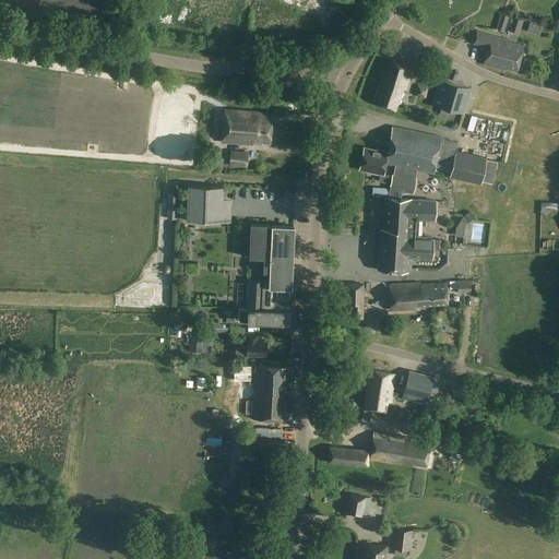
[(510,19),(502,15),(498,30),(506,32),(510,19)]
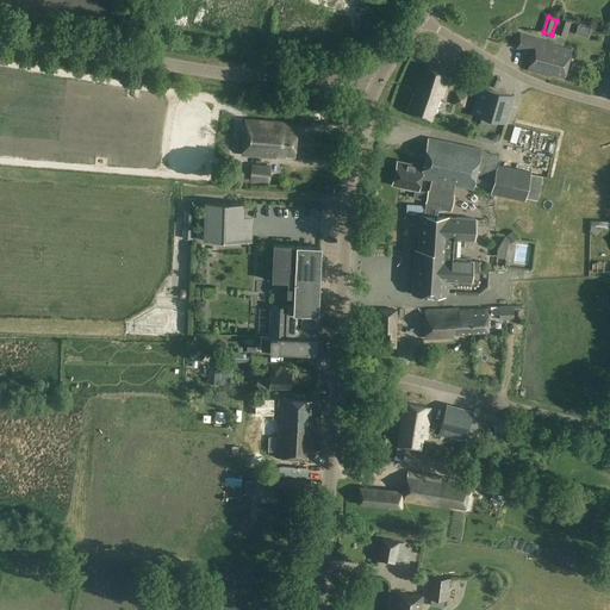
[(555,44),(521,36),(517,49),(534,54),(529,72),(551,78),(552,75),(567,79),(574,50),(555,47),(555,44)]
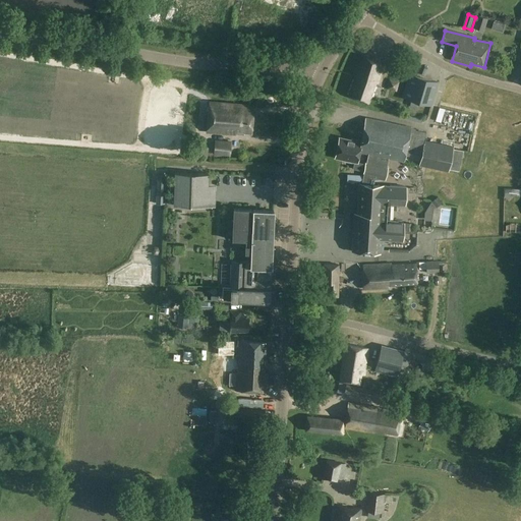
[(384,62),(361,54),(353,75),(354,76),(348,97),(367,103),(377,83),(378,83),(384,62)]
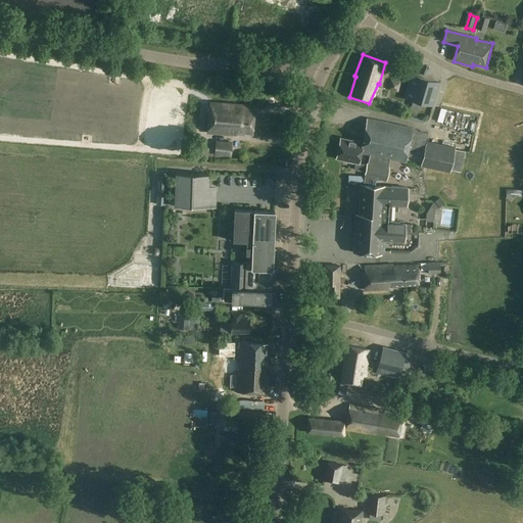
[(440,83),(411,74),(403,97),(433,106),(440,83)]
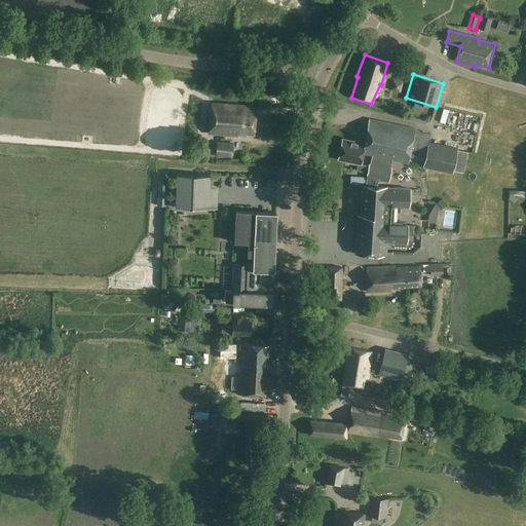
[(397,80),(395,88),(401,90),(403,82),(397,80)]
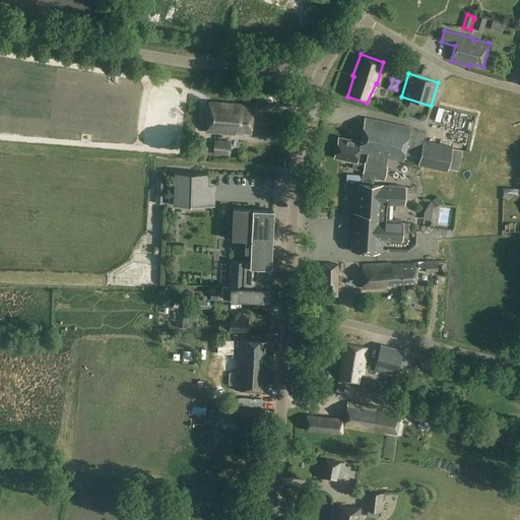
[(254,105),(208,102),(206,131),(236,134),(236,133),(244,133),(244,132),(251,132),(254,105)]
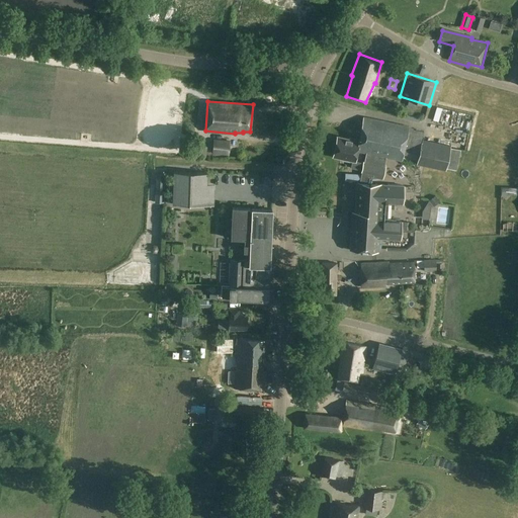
[(360,180),(371,180),(372,176),(382,178),(384,166),(386,157),(402,161),(403,154),(419,157),(417,164),(445,170),(446,168),(456,170),(460,150),(450,148),(451,145),(422,139),(424,132),(408,128),(409,126),(363,117),(359,140),(349,138),(349,140),(337,138),(337,139),(335,139),(334,144),(335,145),(333,156),(343,158),(342,160),(349,161),(350,159),(352,160),(351,169),(360,170),(361,162),(355,160),(357,151),(366,153),(364,161),(363,161),(360,173),(361,173),(360,180)]
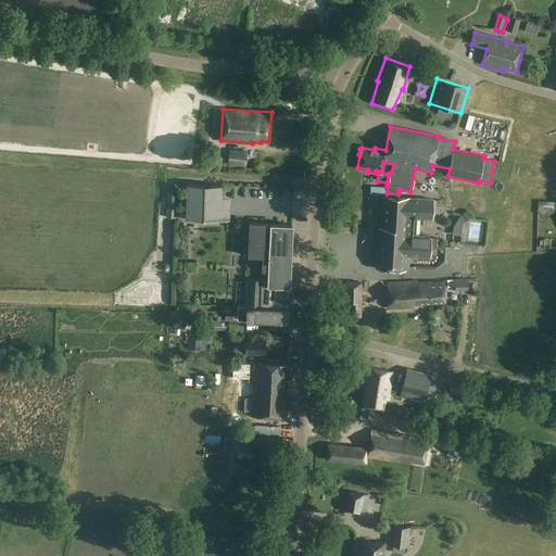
[(245,151),(229,150),(228,164),(244,165),(245,151)]
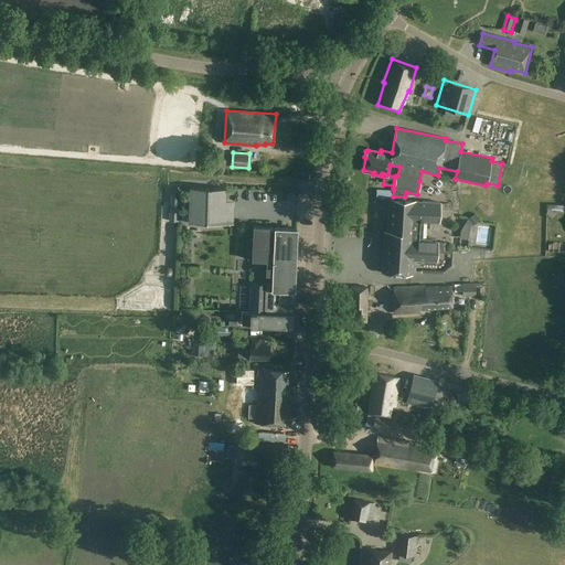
[(225,191),(190,189),(189,222),(233,223),(234,202),(225,202),(225,191)]
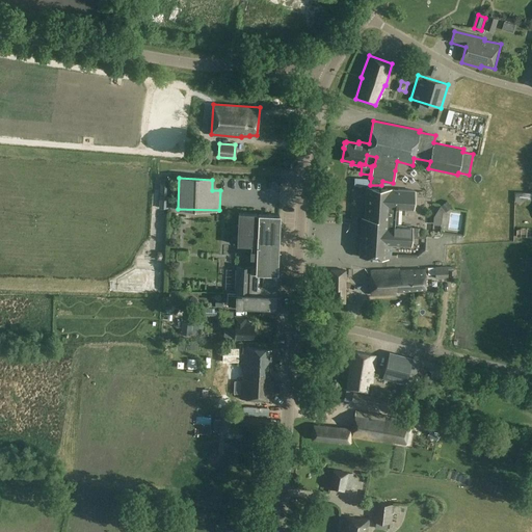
[(169,180),(160,180),(159,200),(169,200),(169,180)]
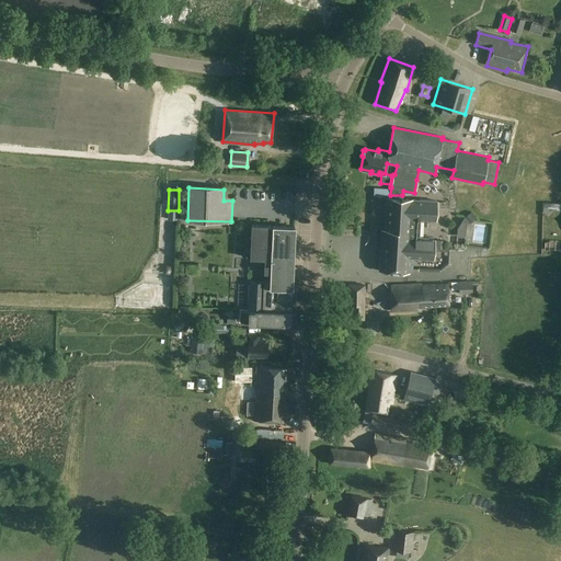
[(402,195),(390,195),(389,197),(387,197),(385,236),(381,241),(379,270),(410,271),(410,259),(434,260),(435,240),(419,239),(420,220),(436,221),(437,199),(402,197),(402,195)]
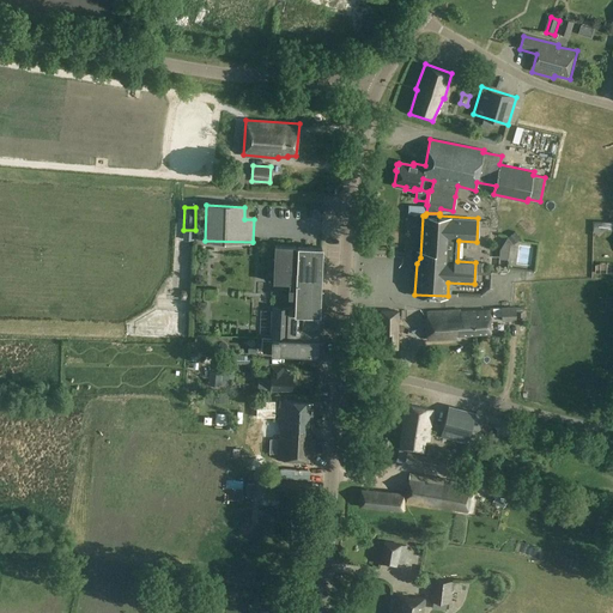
[(322,248),(298,247),(274,246),(272,283),(289,283),(287,298),(296,298),(295,309),(273,308),(272,339),(262,338),(262,351),(277,351),(277,352),(317,353),(322,248)]
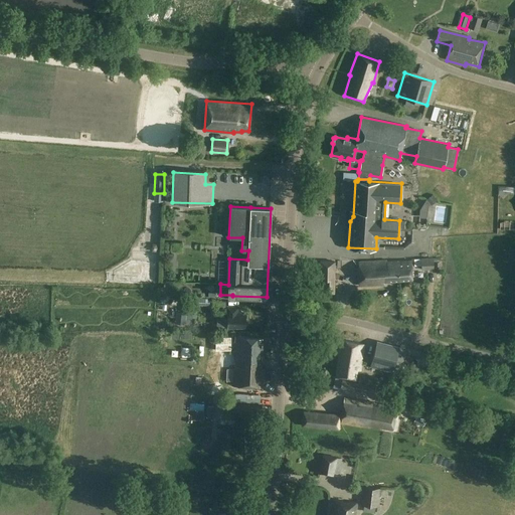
[(433,270),(433,258),(420,259),(421,270),(433,270)]
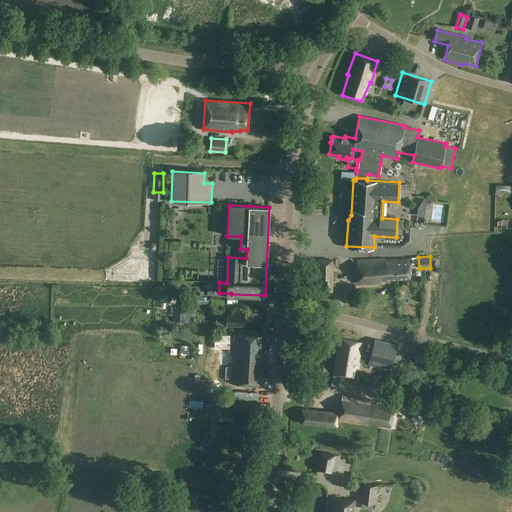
[(385,260),(384,259),(357,260),(357,283),(382,282),(381,279),(409,278),(409,259),(385,260)]
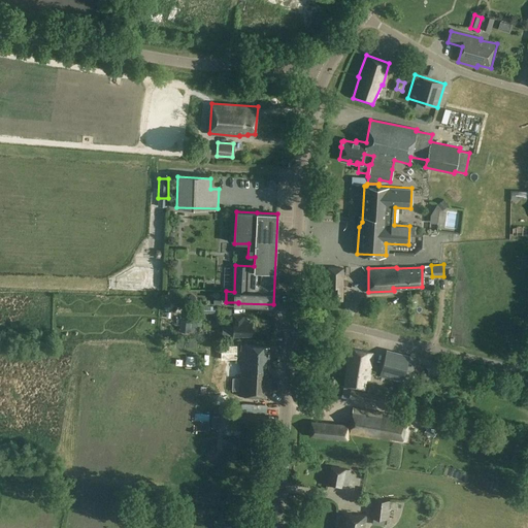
[(342,268),(328,268),(328,286),(332,286),(332,299),(342,299),(342,268)]
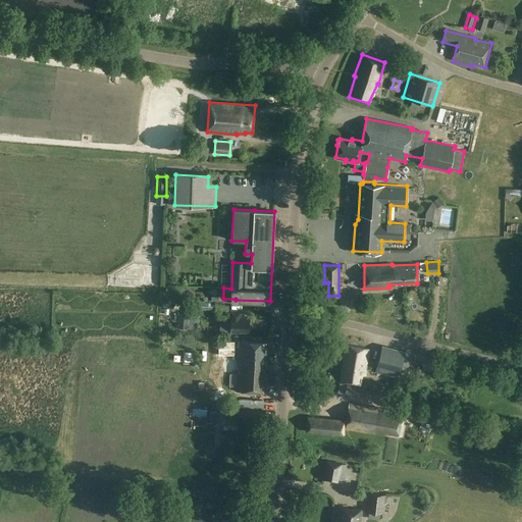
[(240,312),(230,311),(229,332),(239,332),(239,331),(248,332),(249,318),(243,318),(243,316),(240,316),(240,312)]
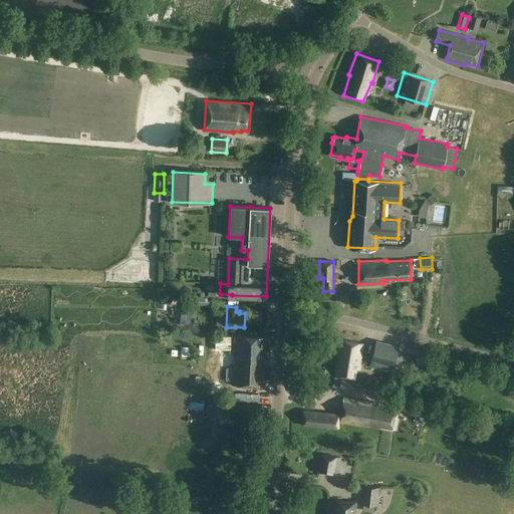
[(187,311),(176,311),(175,323),(186,324),(187,311)]
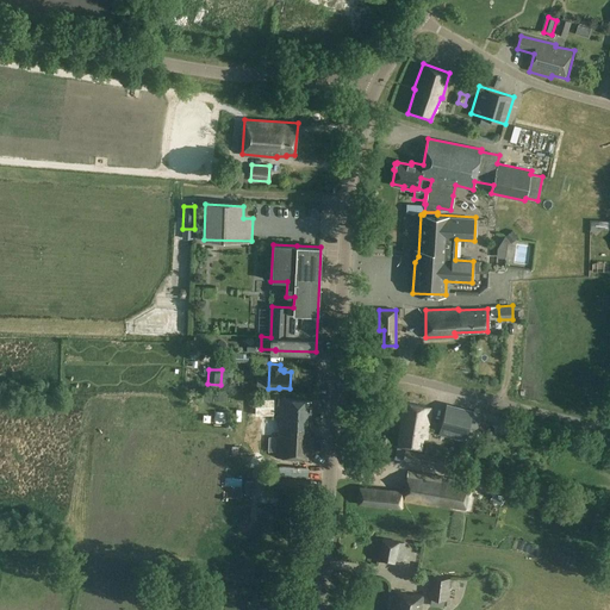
[(255,399),(255,415),(273,415),(274,399),(255,399)]
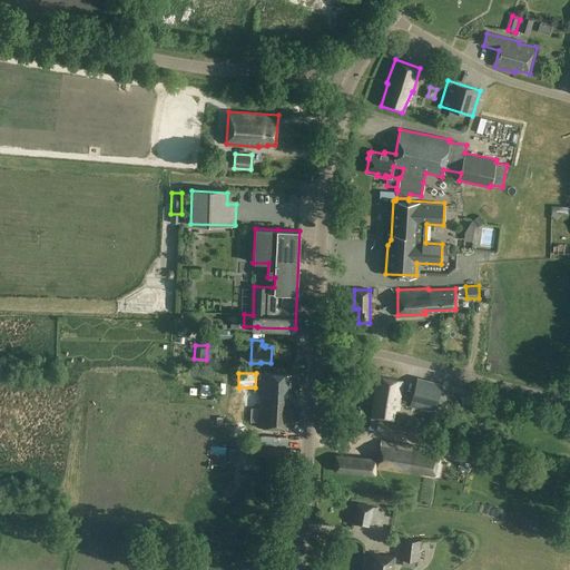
[(291,374),(262,373),(261,406),(258,406),(257,426),(291,428),(292,409),(288,408),(291,374)]
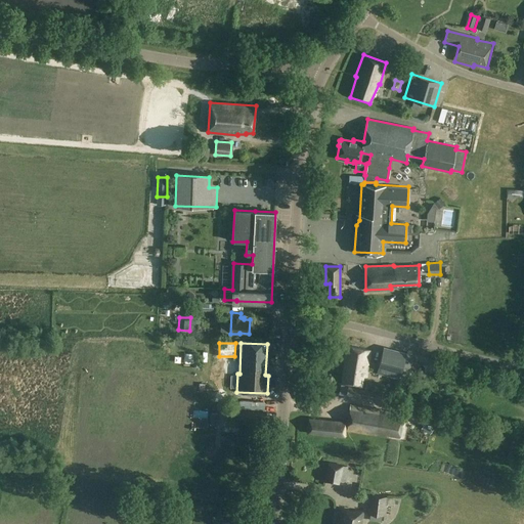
[(372,350),(346,346),(343,362),(346,362),(342,383),(362,387),(363,377),(366,378),(372,350)]
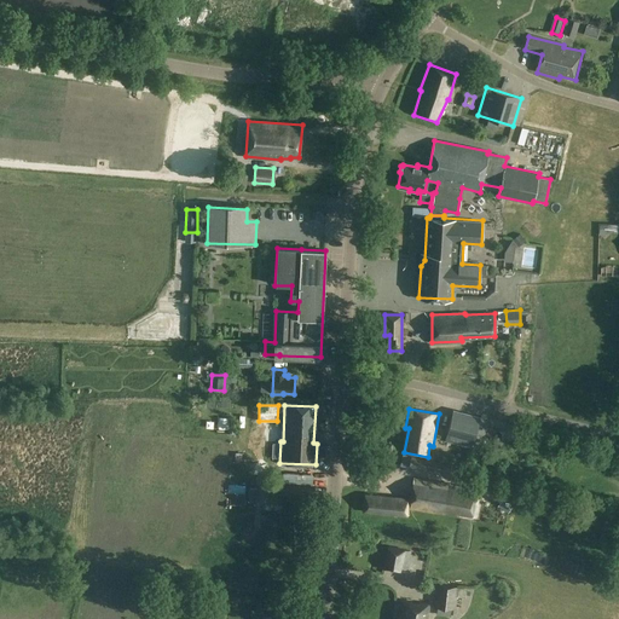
[(480,416),(453,410),(445,441),(472,447),(480,416)]
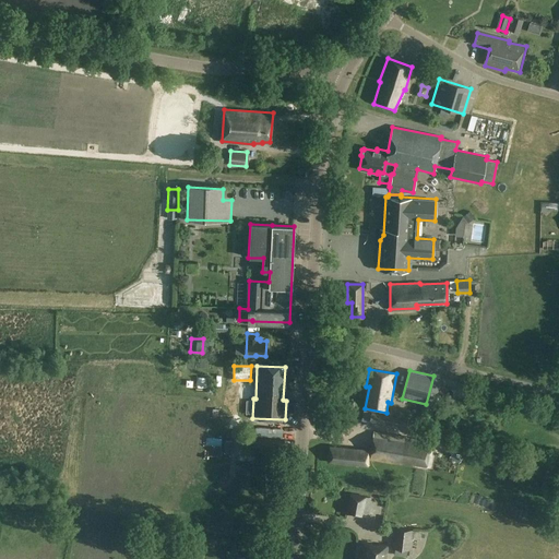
[(230,382),(229,394),(244,395),(244,382),(230,382)]
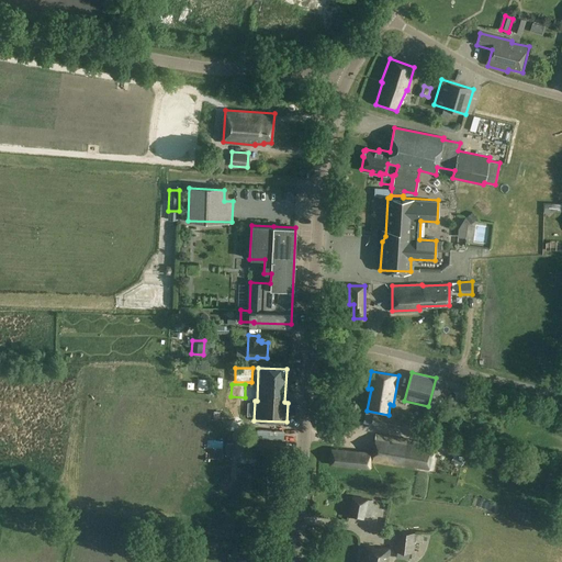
[(411,423),(366,413),(363,423),(389,428),(390,426),(408,430),(411,423)]
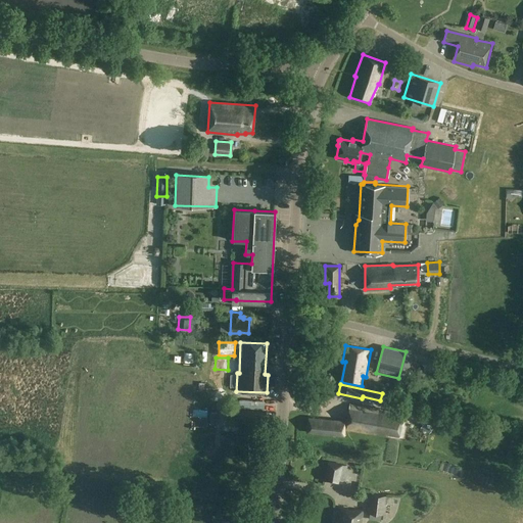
[(380,409),(350,403),(346,429),(376,434),(377,433),(399,436),(403,414),(380,410),(380,409)]
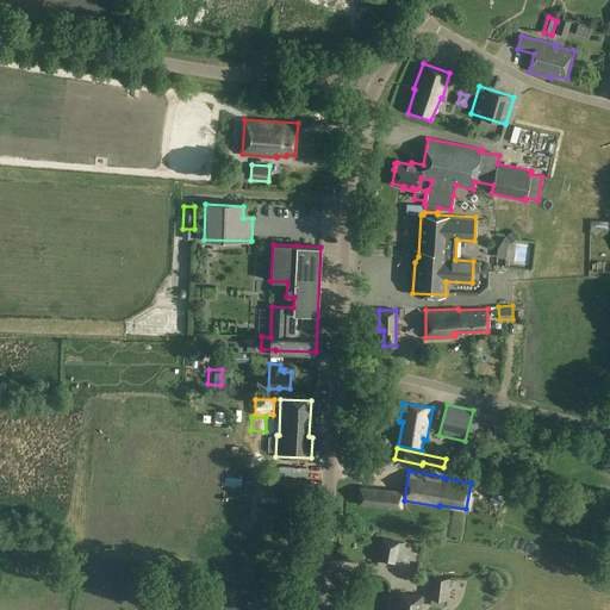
[(309,480),(272,478),(271,492),(307,495),(309,480)]
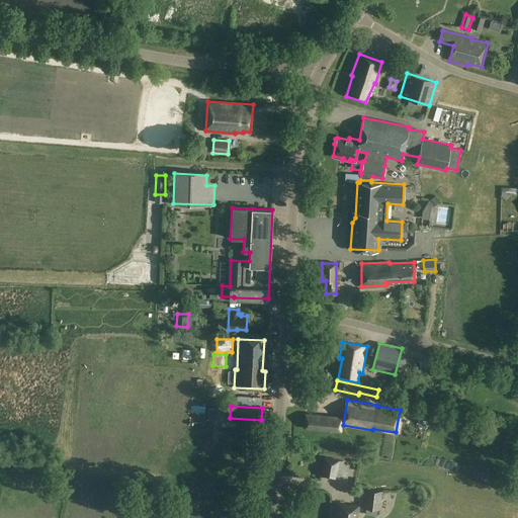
[(342,417),(306,414),(305,428),(341,432),(342,417)]
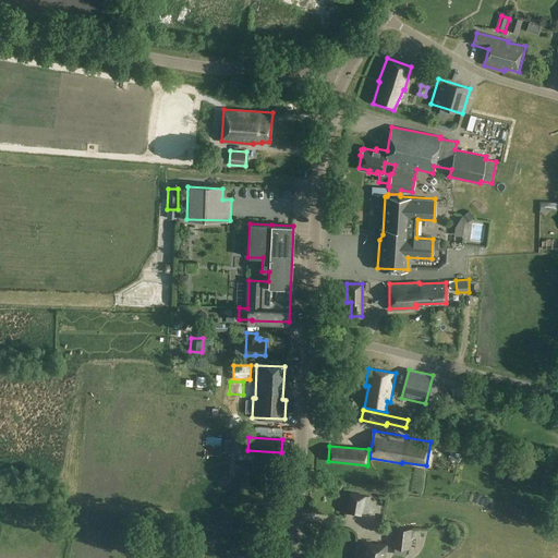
[(451,457),(460,463),(465,456),(456,449),(451,457)]
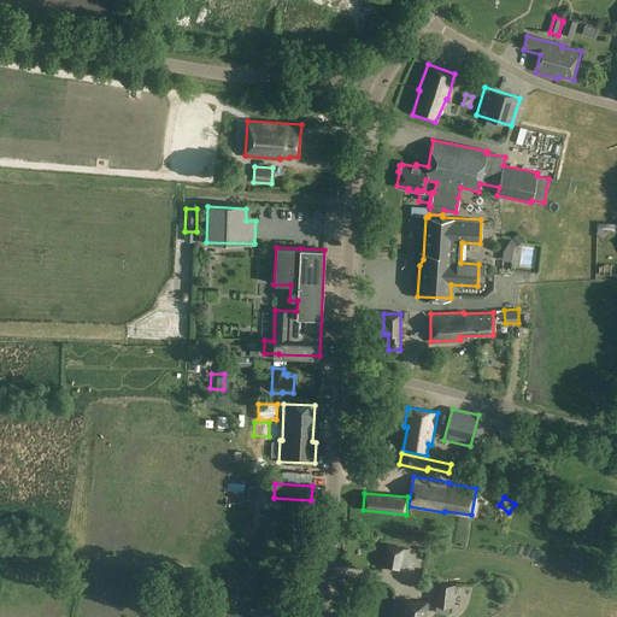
[(403,548),(387,545),(383,564),(400,566),(406,568),(409,550),(403,548)]
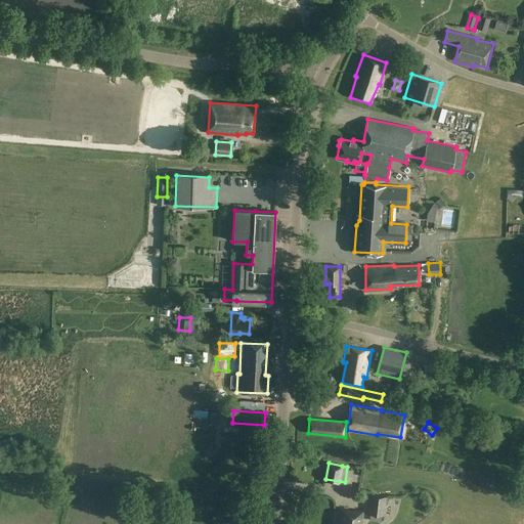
[(385,491),(373,490),(370,508),(367,508),(367,514),(385,516),(387,497),(384,496),(385,491)]
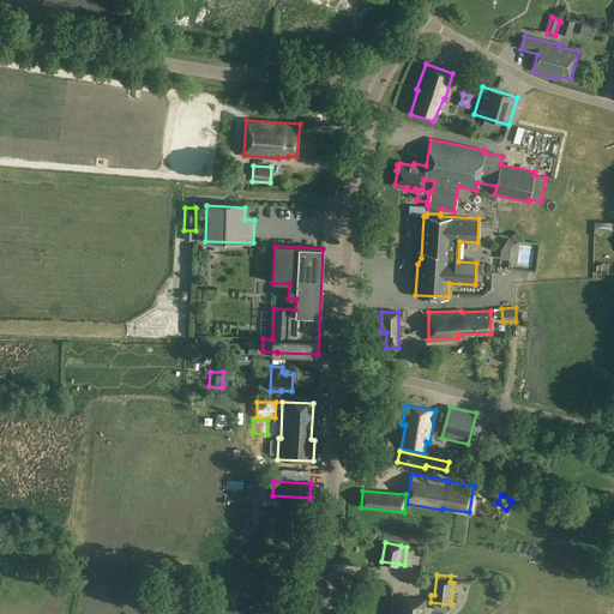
[(408,597),(397,596),(393,613),(423,613),(426,600),(416,599),(415,602),(408,601),(408,597)]
